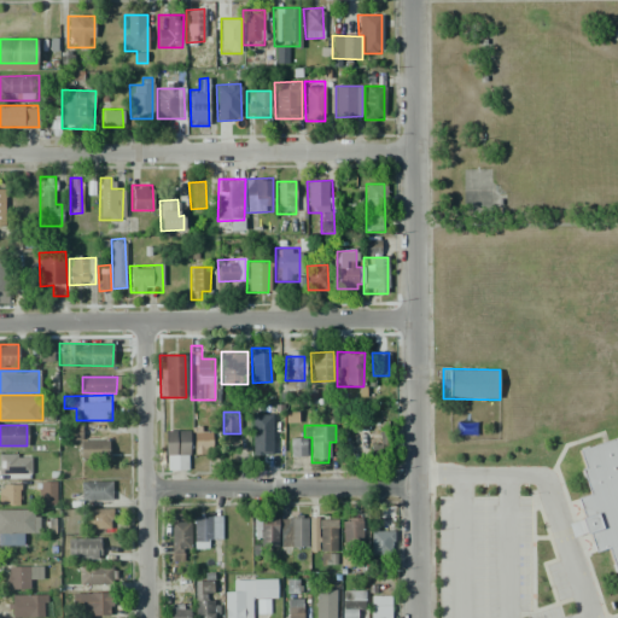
[(369,439),(379,439),(379,429),(388,429),(388,460),(369,460),(369,439)]
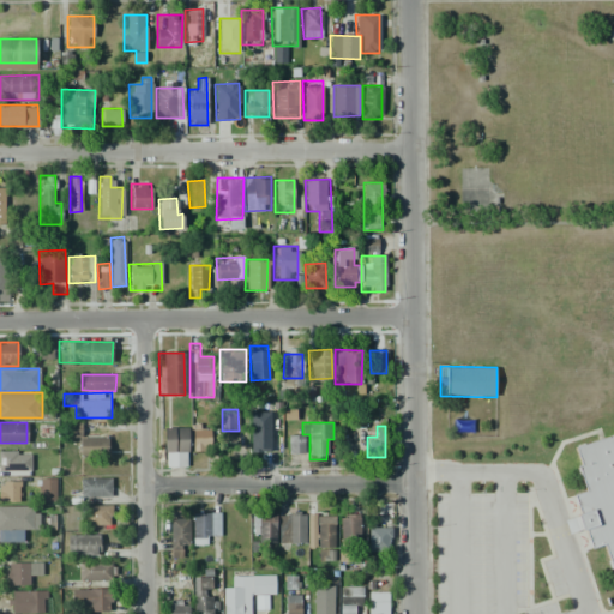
[(188,427),(188,451),(163,451),(163,427),(188,427)]
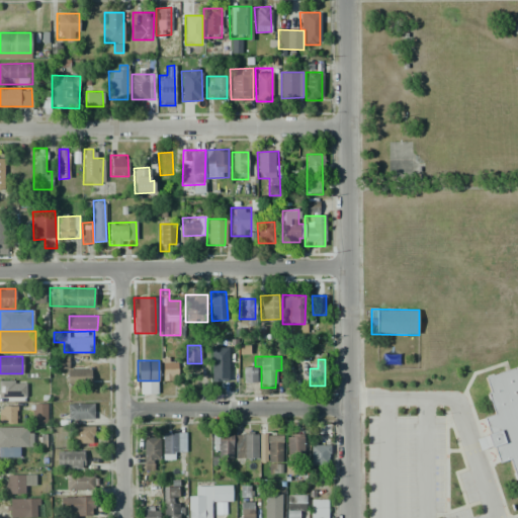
[(211,360),(227,361),(226,383),(209,382),(211,360)]
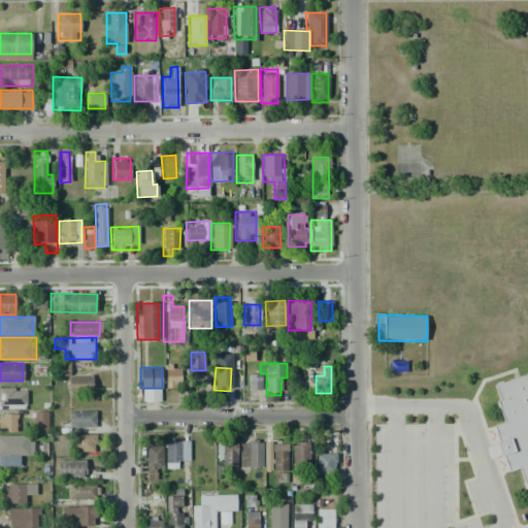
[(180,389),(164,389),(164,368),(182,368),(180,389)]
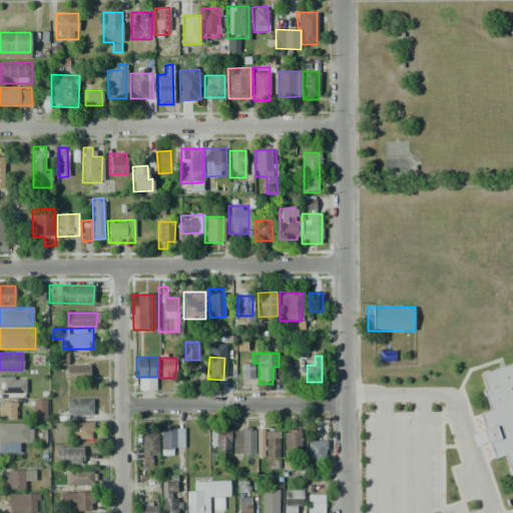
[(481,426),(477,414),(489,410),(482,390),(485,389),(480,373),(512,362),(512,484),(503,455),(493,458),(488,442),(474,446),(471,435),(482,431),(481,426)]
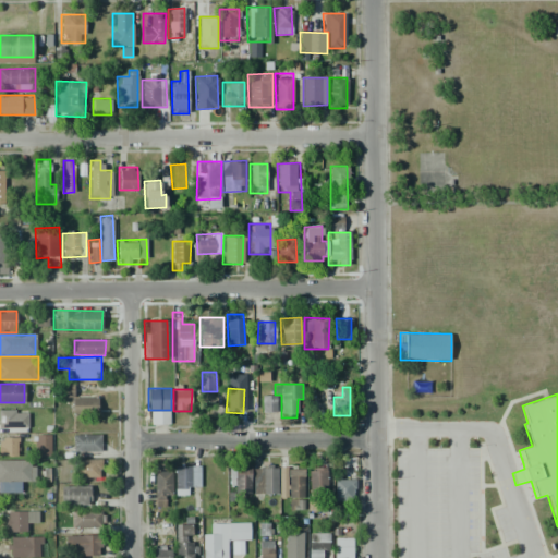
[(98,396),(98,415),(72,415),(72,397),(98,396)]
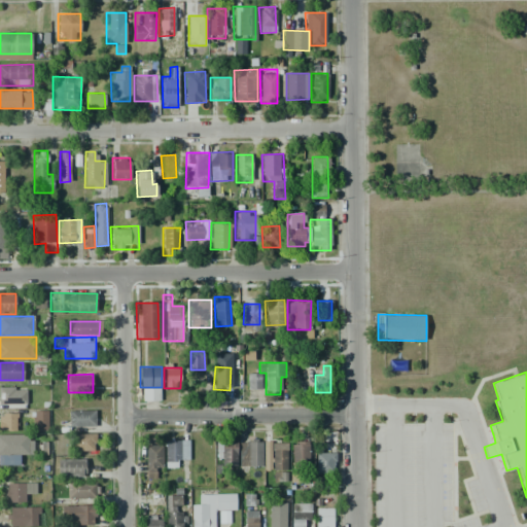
[(0,405),(25,405),(25,388),(0,388),(0,405)]
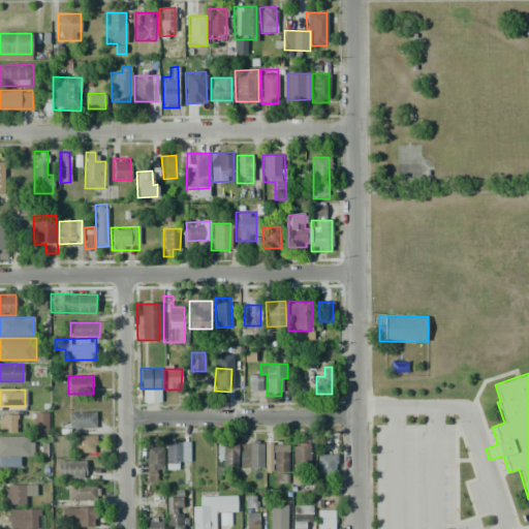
[(48,411),(48,433),(33,433),(33,411),(48,411)]
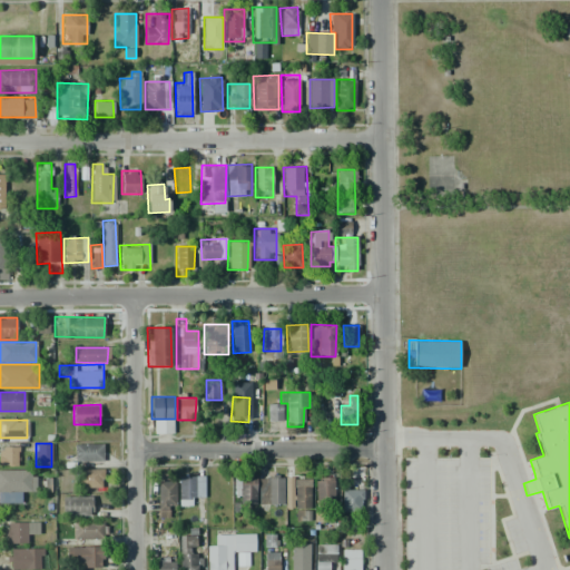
[(102,443),(102,462),(74,462),(74,444),(102,443)]
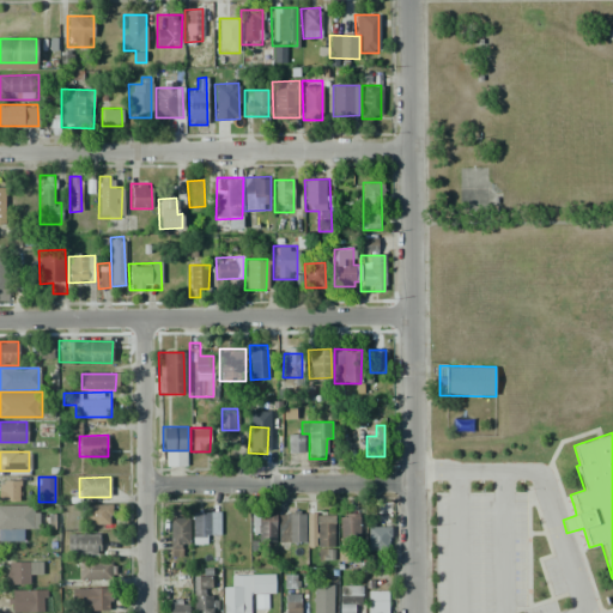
[(0,480),(19,480),(19,502),(0,502),(0,480)]
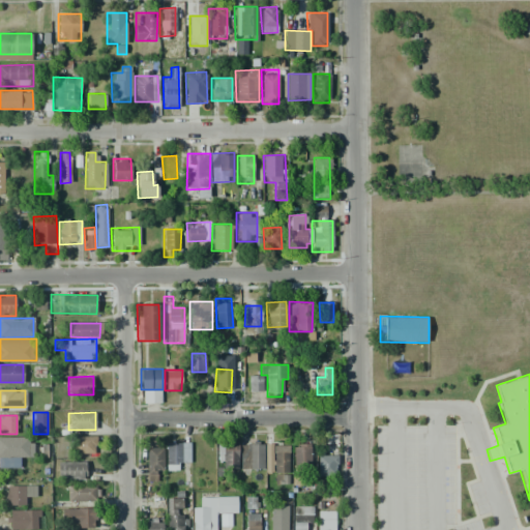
[(70,436),(96,436),(95,453),(70,453),(70,436)]
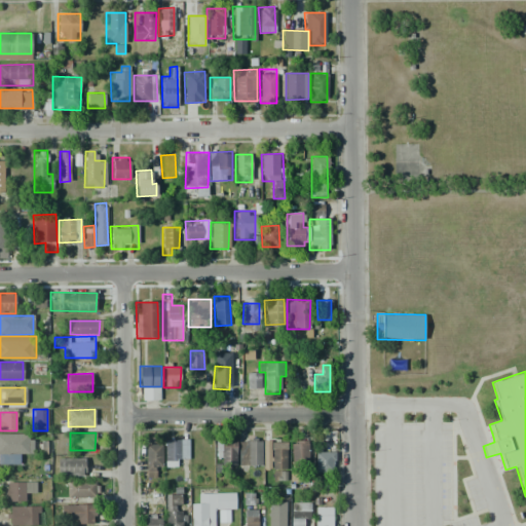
[(0,434),(33,434),(33,453),(0,453),(0,434)]
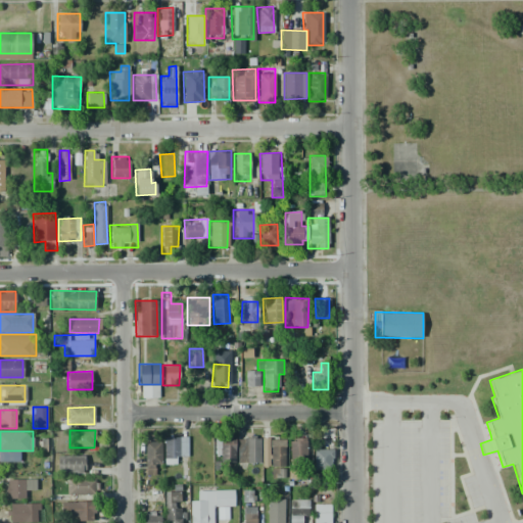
[(214,434),(235,434),(235,463),(214,463),(214,434)]
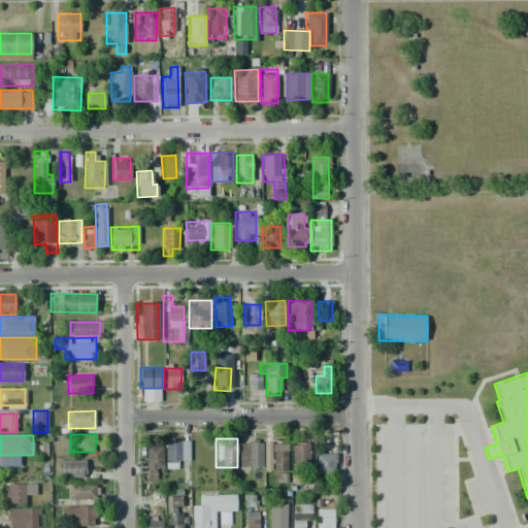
[(165,440),(168,440),(189,440),(189,462),(164,462),(165,440)]
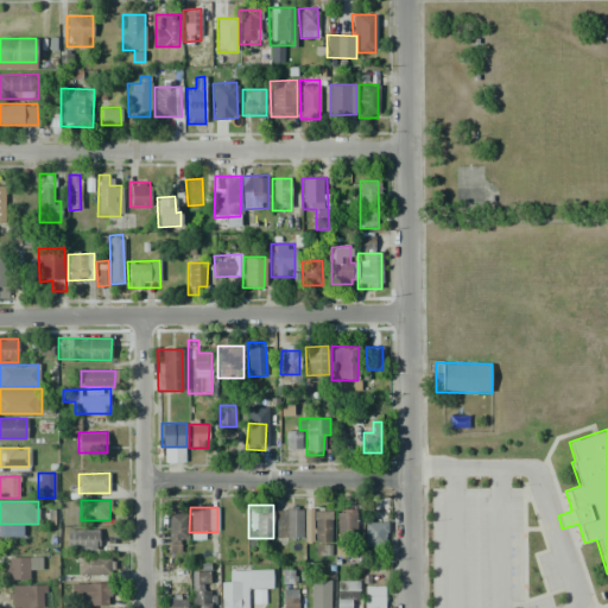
[(355,508),(356,544),(346,544),(346,557),(335,557),(335,508),(355,508)]
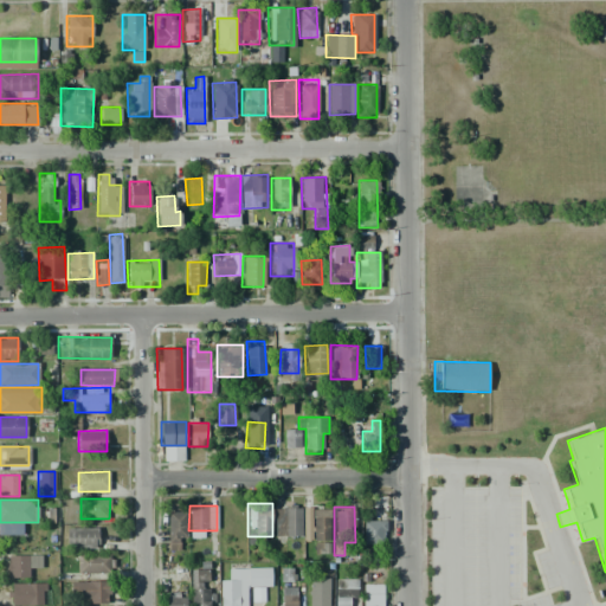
[(301,508),(302,536),(275,536),(274,508),(301,508)]
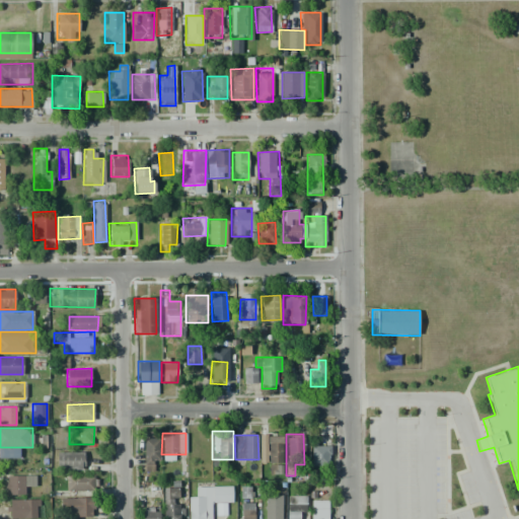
[(282,435),(282,474),(268,474),(267,435),(282,435)]
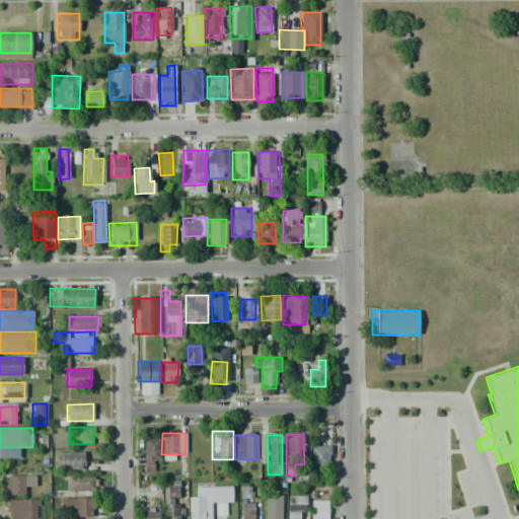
[(158,437),(159,459),(151,460),(152,471),(144,471),(142,438),(158,437)]
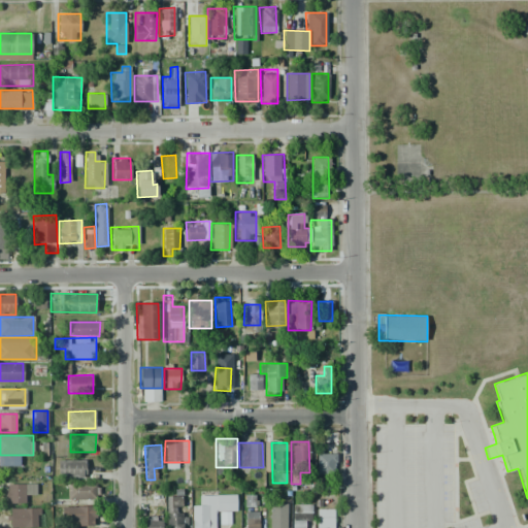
[(317,454),(336,454),(335,474),(316,474),(317,454)]
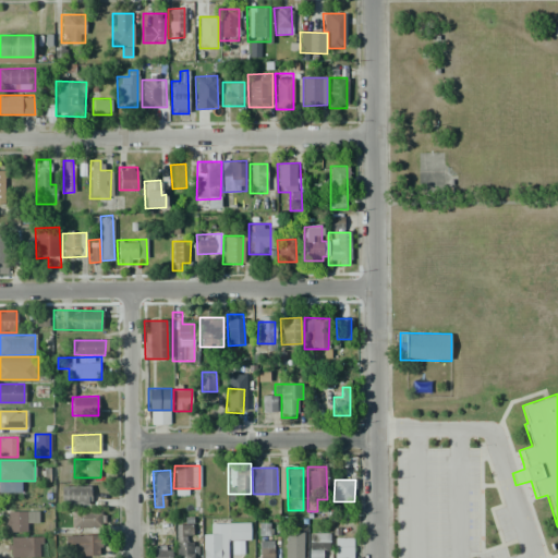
[(89,505),(60,506),(60,486),(89,486),(89,505)]
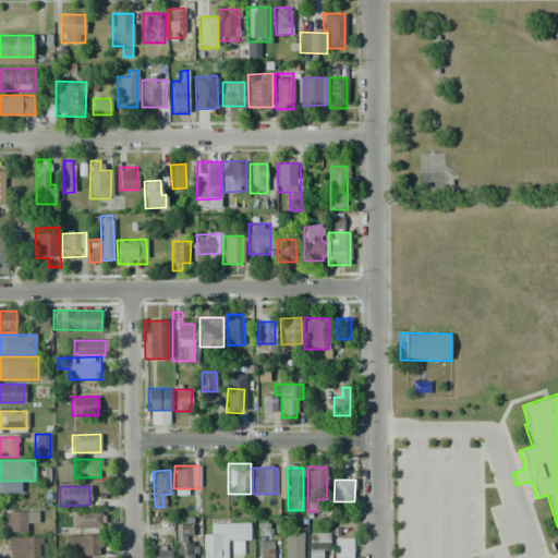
[(27,489),(27,507),(3,508),(3,489),(27,489)]
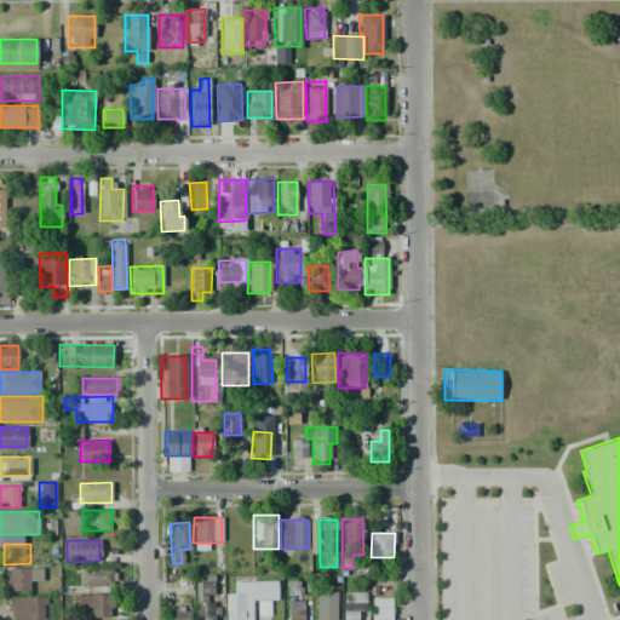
[(115,567),(115,587),(78,586),(79,566),(115,567)]
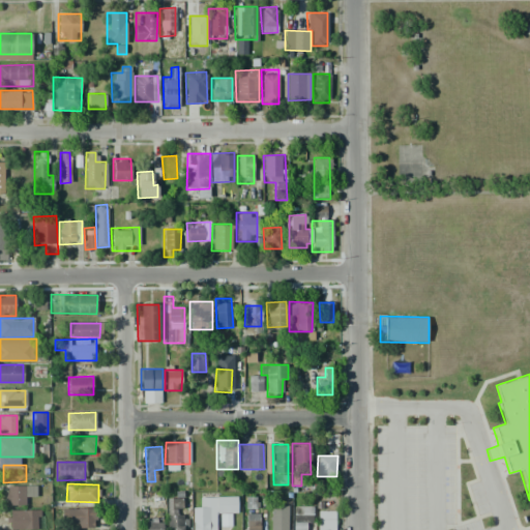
[(4,486),(35,486),(35,495),(25,496),(25,505),(4,505),(4,486)]
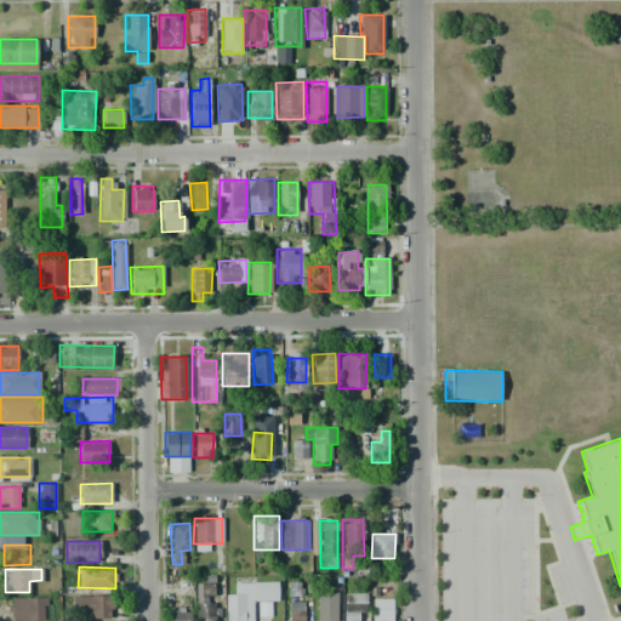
[(216,620),(195,620),(195,579),(216,579),(216,620)]
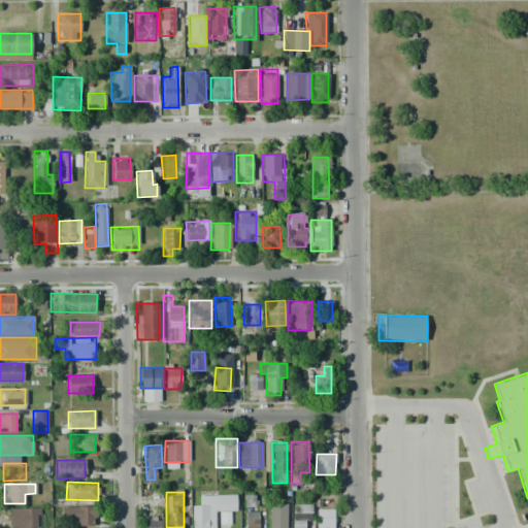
[(198,505),(198,495),(236,494),(236,510),(216,512),(216,527),(191,527),(191,505),(198,505)]
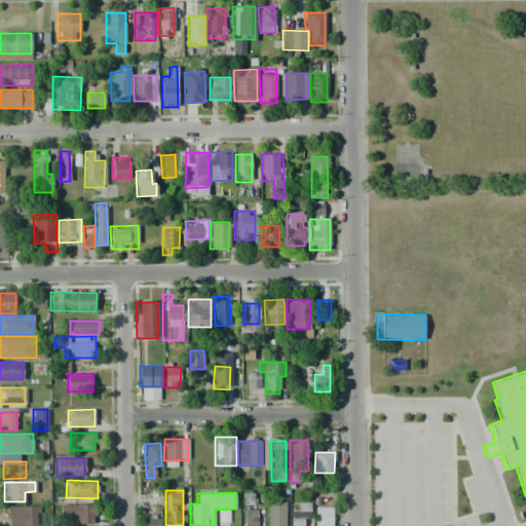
[(243,504),(253,504),(253,494),(242,495),(243,504)]
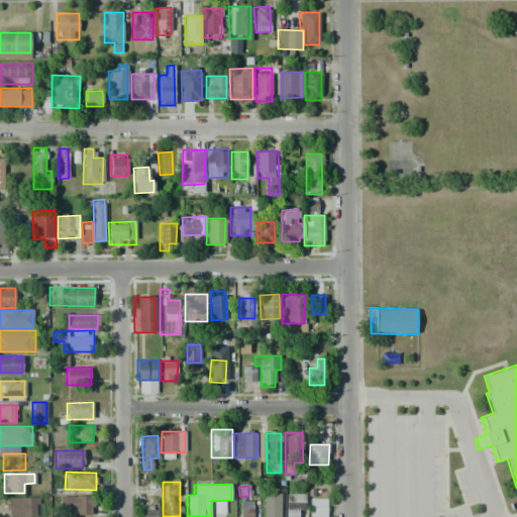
[(263,516),(264,493),(280,494),(279,516),(263,516)]
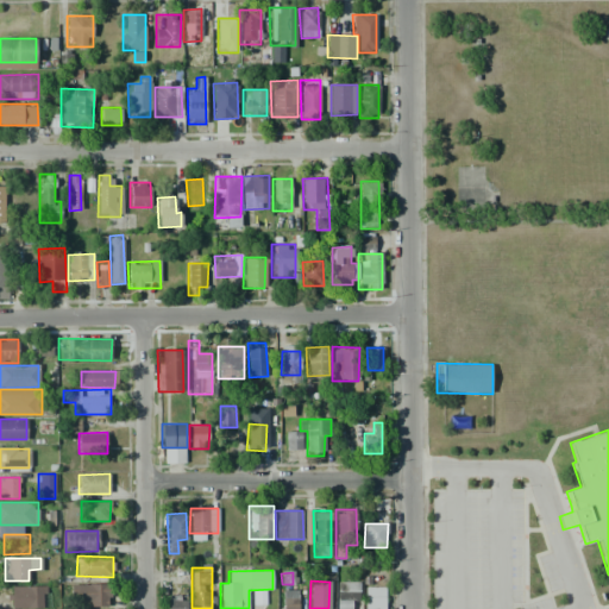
[(362,582),(362,600),(351,600),(351,608),(337,608),(337,582),(362,582)]
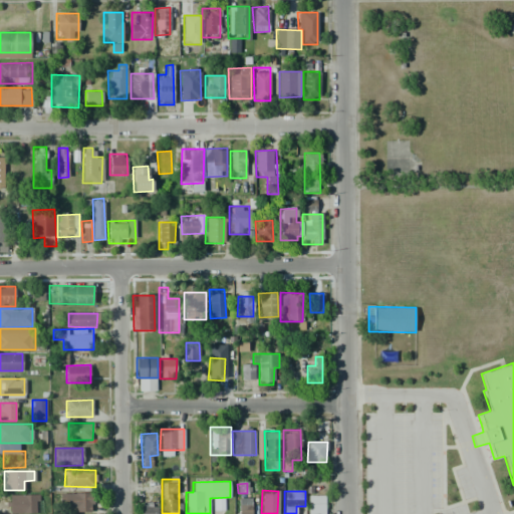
[(93,493),(93,511),(68,511),(68,502),(59,502),(59,493),(93,493)]
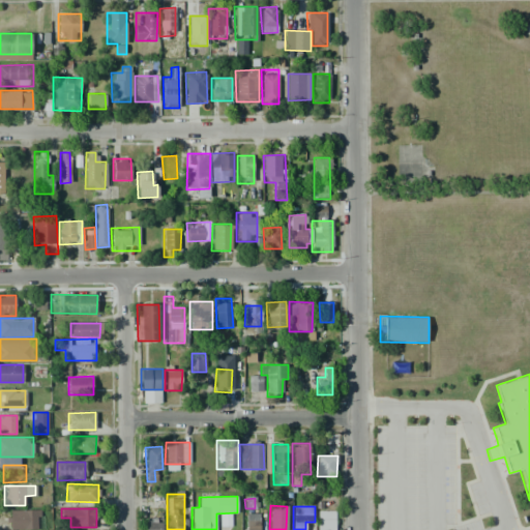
[(39,510),(39,529),(6,529),(5,510),(39,510)]
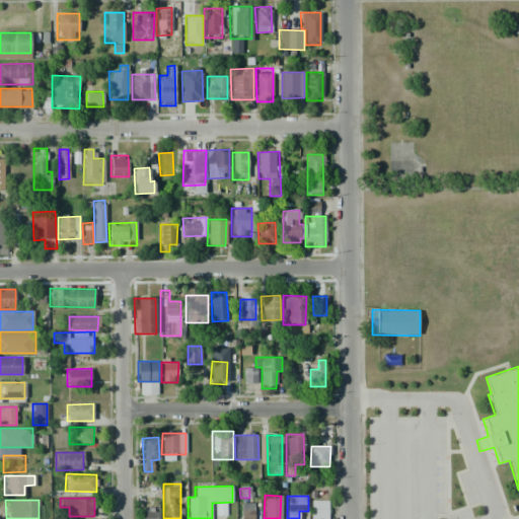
[(327,518),(310,518),(310,500),(327,500),(327,518)]
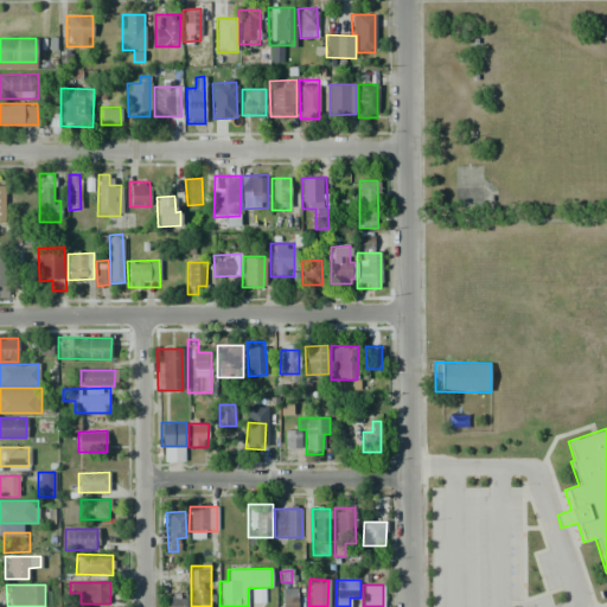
[(298,587),(298,606),(281,606),(281,588),(298,587)]
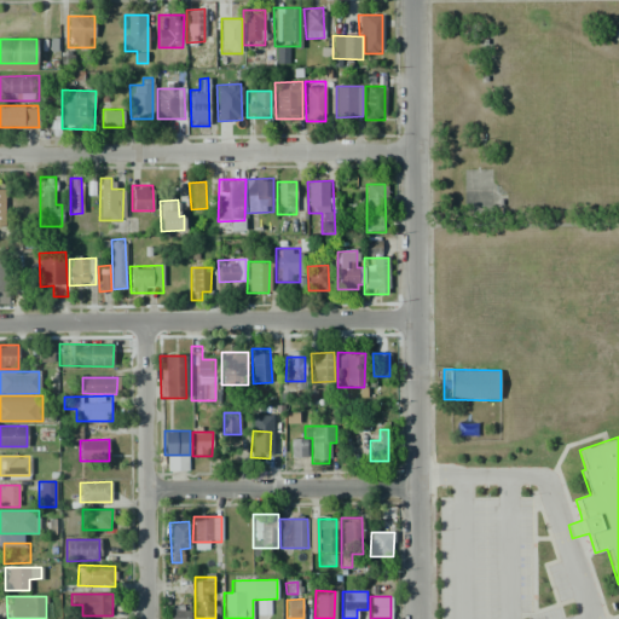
[(169,618),(169,605),(189,603),(189,618),(169,618)]
